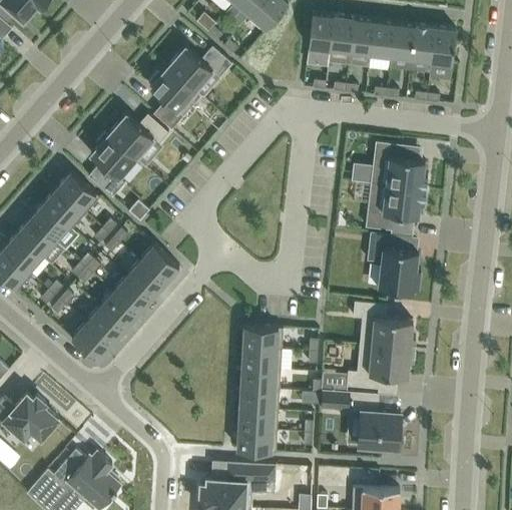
[(0,0),(23,20),(37,4),(39,6),(44,0),(0,0)]
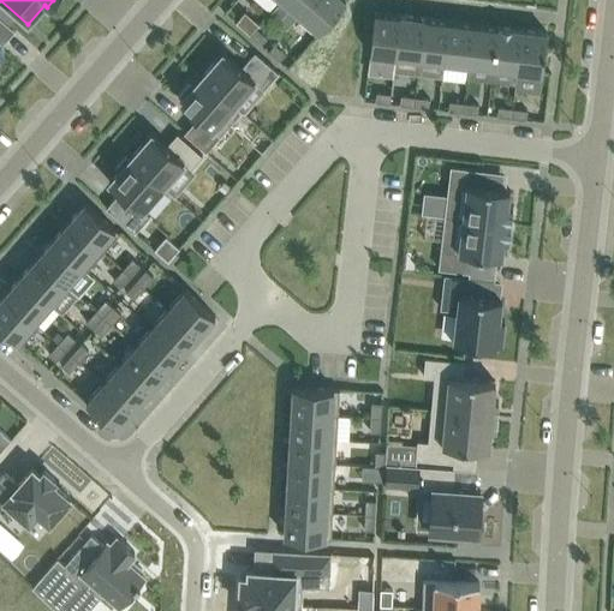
[(315,0),(281,0),(278,5),(297,21),(315,0)]
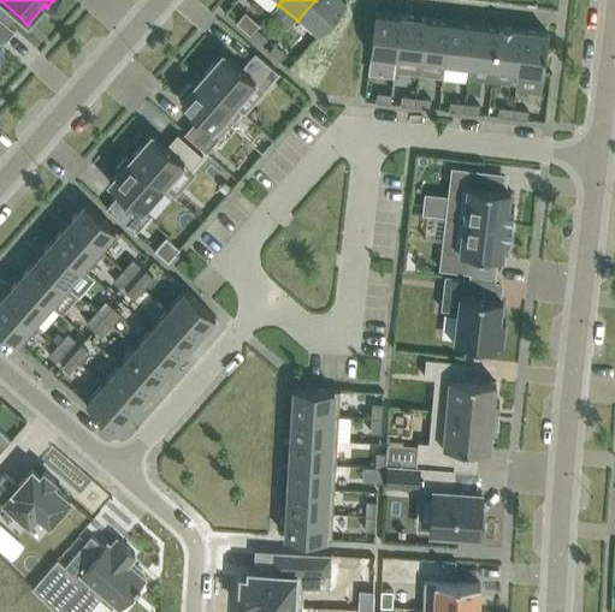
[(347,4),(342,0),(315,0),(297,21),(317,37),(347,4)]
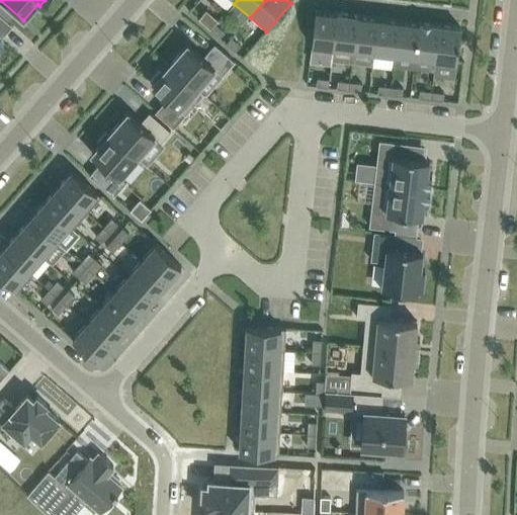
[(206,11),(198,21),(210,31),(216,25),(219,22),(206,11)]
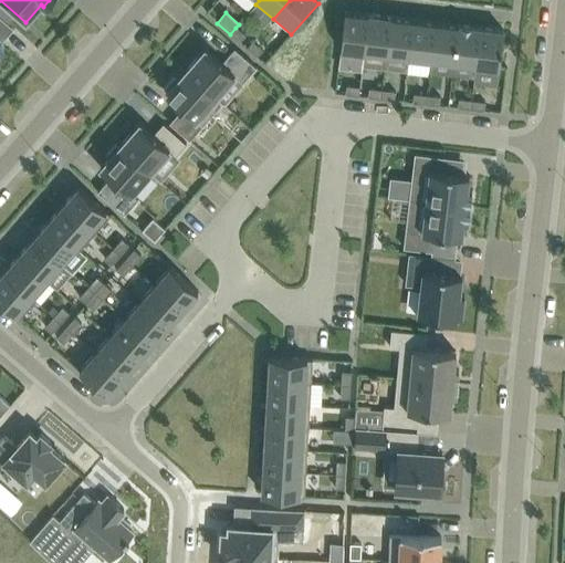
[(346,12),(345,12),(339,55),(363,59),(367,17),(346,13),(346,12)]
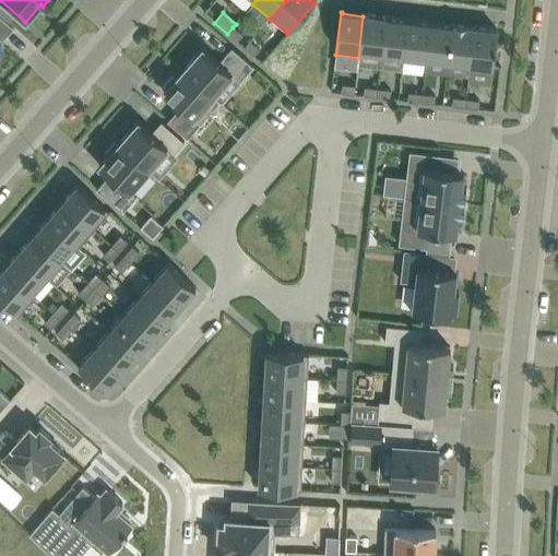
[(386,19),(363,16),(358,58),(359,58),(360,52),(381,55),(386,19)]
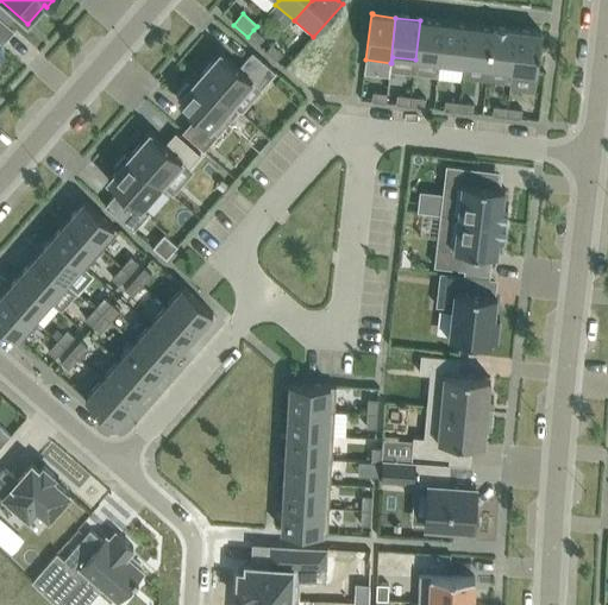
[(444,23),(420,20),(415,60),(439,63),(438,68),(439,69),(444,23)]
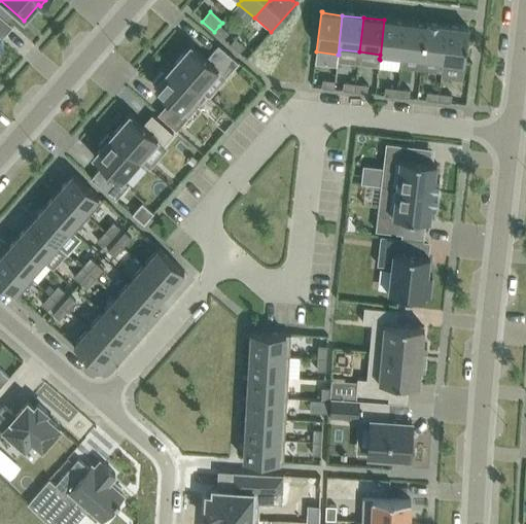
[(405,23),(384,20),(380,60),(400,62),(405,23)]
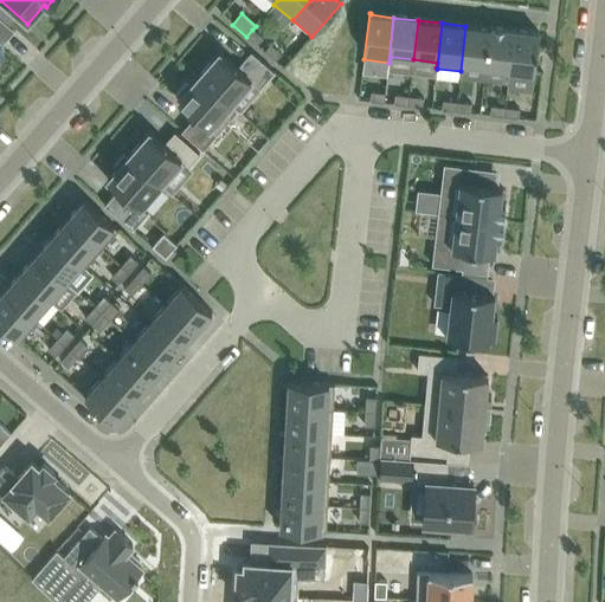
[(486,69),(490,27),(489,27),(489,28),(465,26),(461,71),(462,71),(462,65),(486,69)]
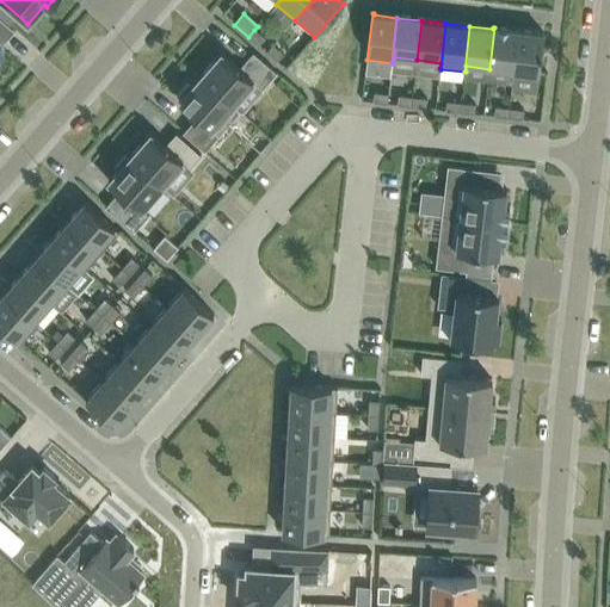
[(494,28),(490,69),(512,72),(512,78),(513,78),(518,32),(494,29),(494,28)]
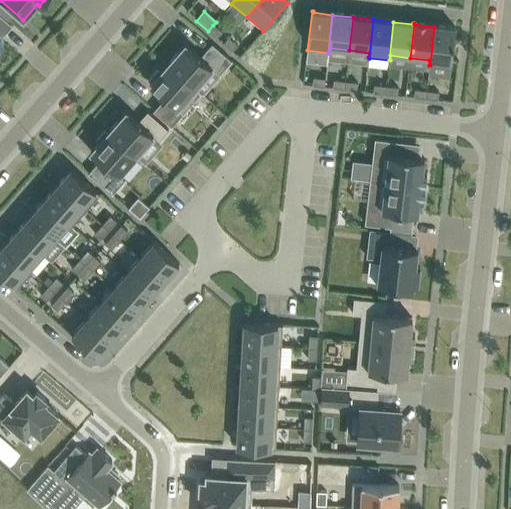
[(213,25),(208,31),(217,39),(222,33),(213,25)]
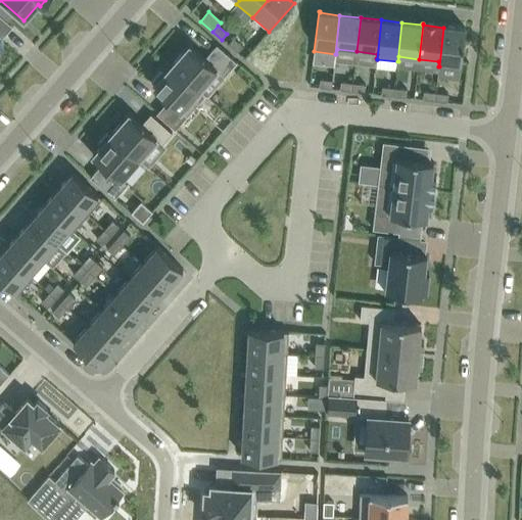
[(465,30),(443,28),(439,66),(461,68),(465,30)]
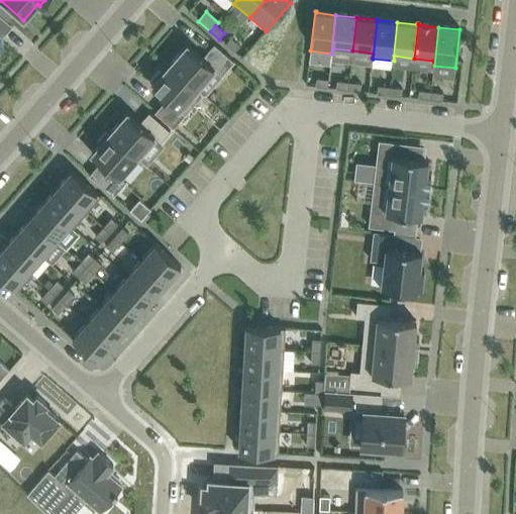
[(230,39),(225,45),(234,53),(239,46),(230,39)]
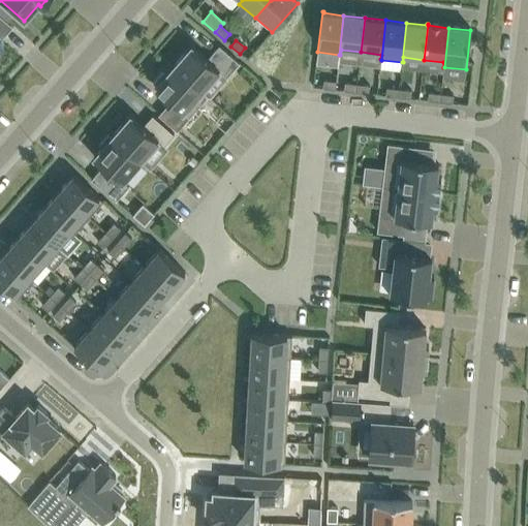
[(174,67),(173,68),(200,92),(218,72),(226,80),(239,65),(218,47),(207,60),(191,47),(174,67)]
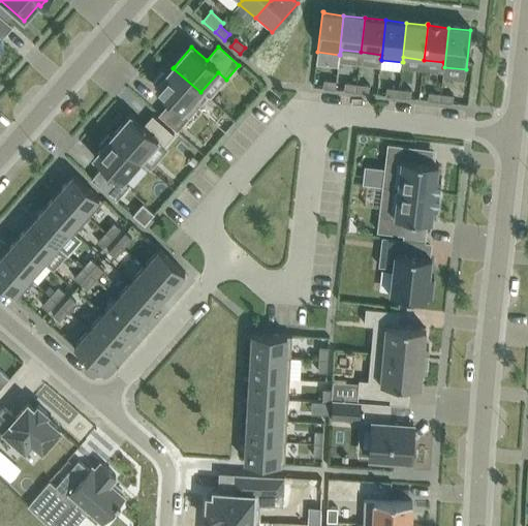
[(155,89),(154,89),(169,103),(158,117),(177,133),(205,101),(208,98),(200,92),(173,68),(155,89)]
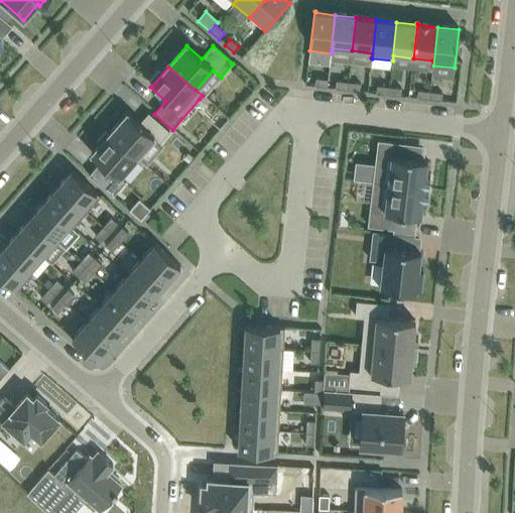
[(315,80),(314,88),(327,89),(328,81),(315,80)]
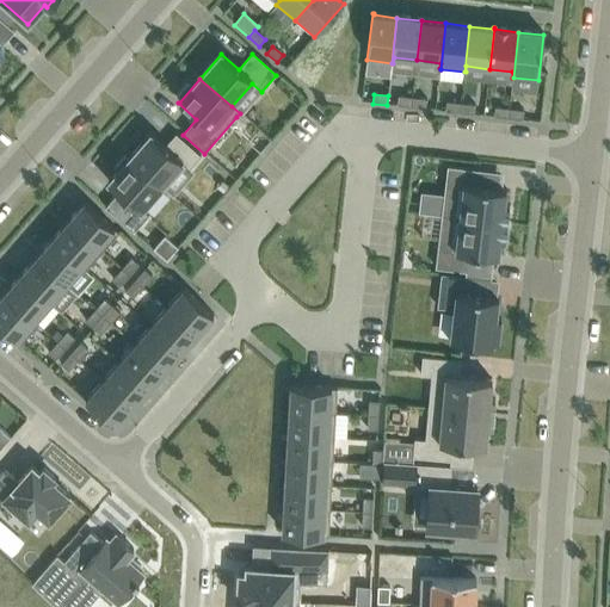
[(398,97),(396,106),(411,107),(412,99),(398,97)]
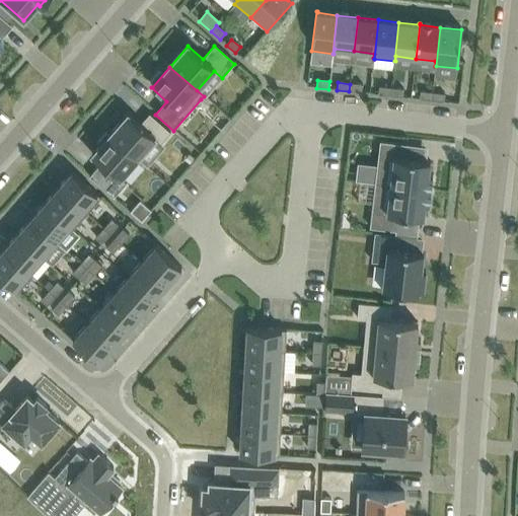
[(350,84),(349,91),(361,93),(362,85),(350,84)]
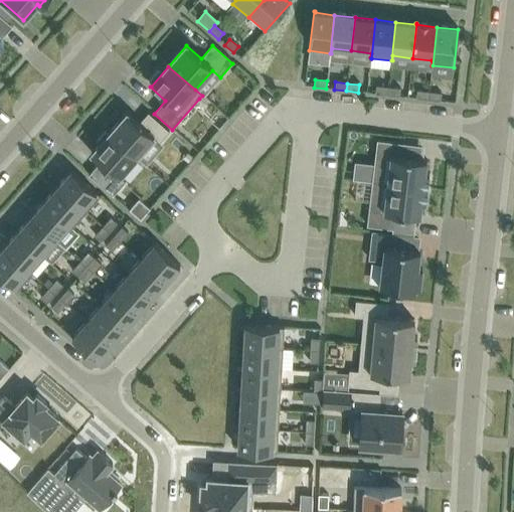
[(376,87),(375,95),(387,96),(388,88),(376,87)]
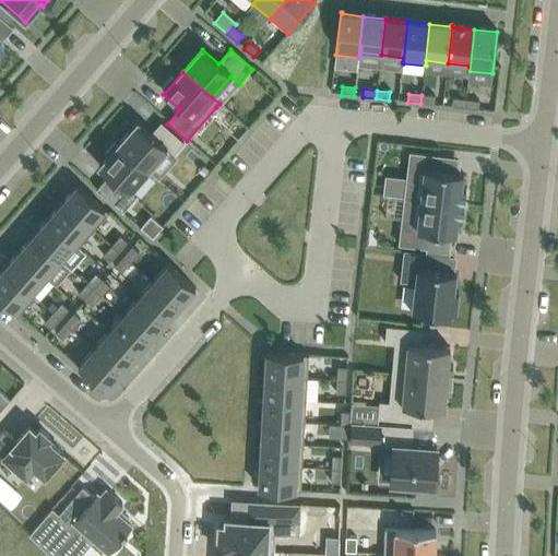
[(422,95),(420,104),(434,106),(435,97),(422,95)]
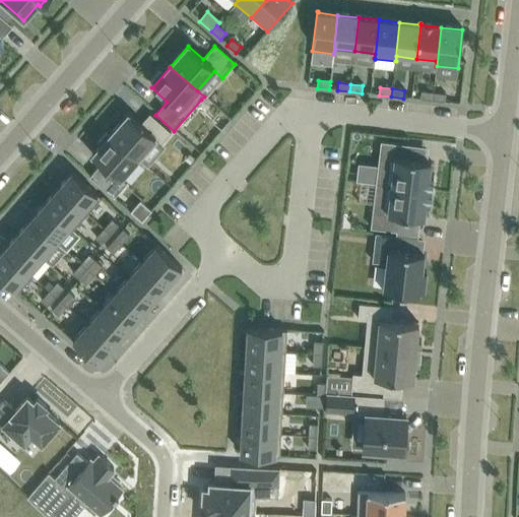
[(420,92),(419,101),(432,102),(433,93),(420,92)]
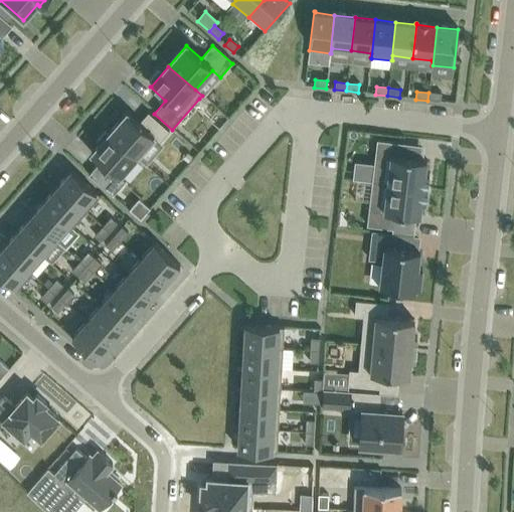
[(429,93),(427,101),(440,102),(441,95),(429,93)]
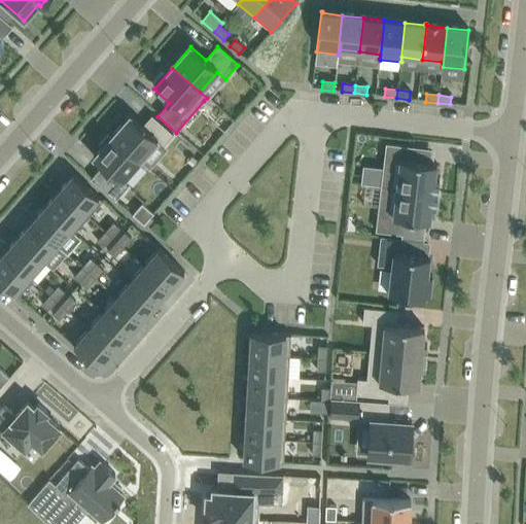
[(129,116),(111,137),(140,162),(158,141),(164,146),(172,137),(149,117),(141,127),(129,116)]
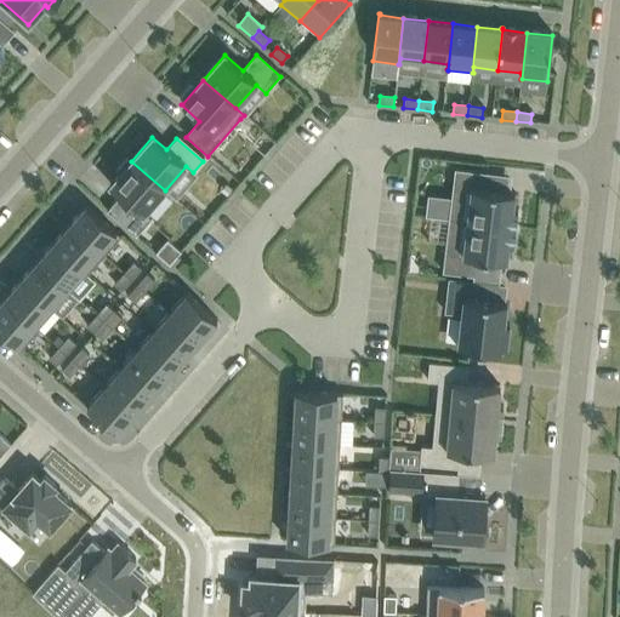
[(120,195),(107,212),(136,238),(151,221),(143,215),(165,190),(131,161),(129,164),(124,160),(112,176),(115,178),(109,186),(120,195)]
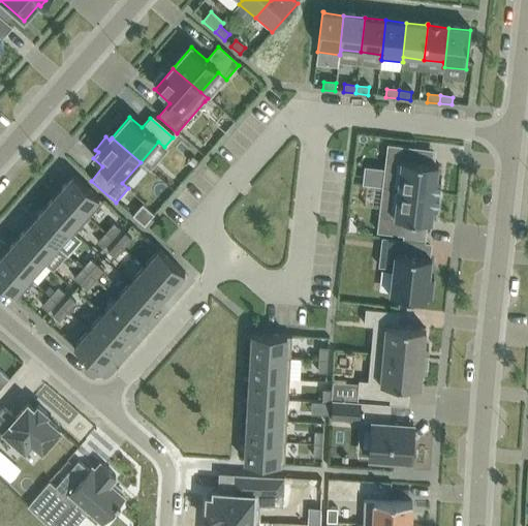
[(386,145),(381,189),(438,195),(440,180),(436,180),(438,165),(412,162),(414,149),(386,145)]
